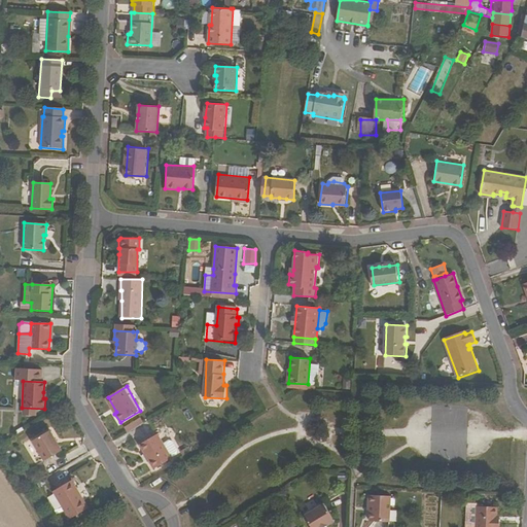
[(108,397),(106,398),(114,414),(116,412),(108,397)]
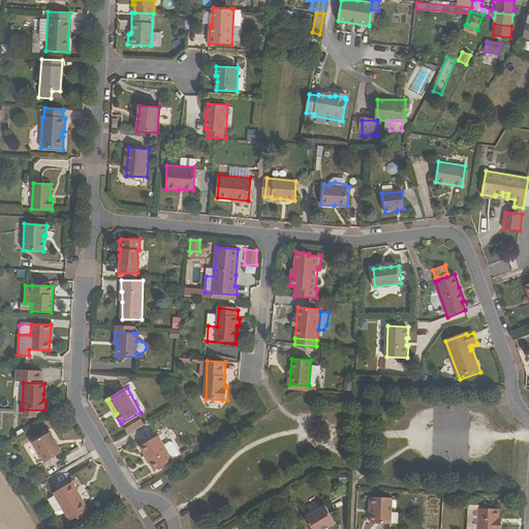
[(129,434),(144,425),(142,421),(126,430),(129,434)]
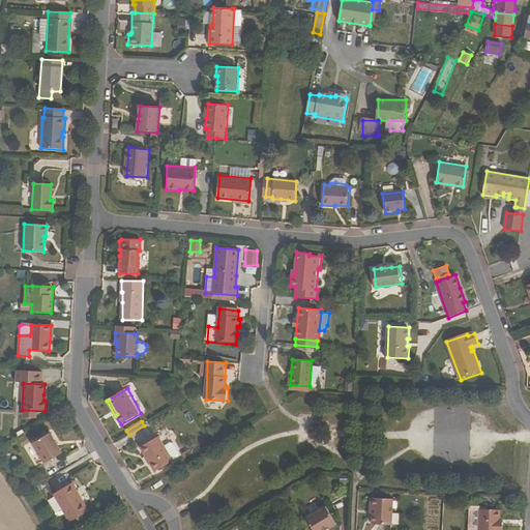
[(50,433),(32,443),(43,464),(62,453),(50,433)]
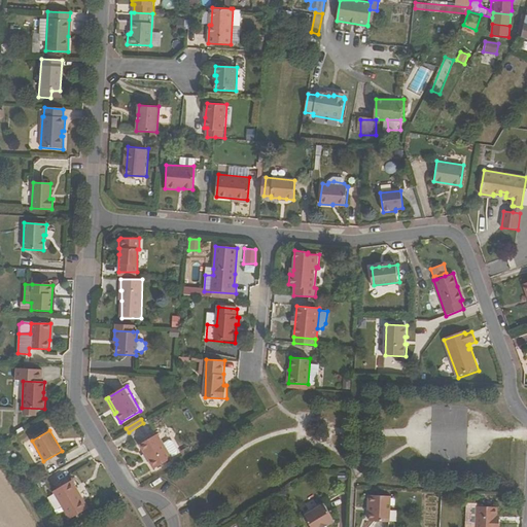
[(155,469),(174,458),(160,434),(141,445),(146,454),(151,462),(155,469)]
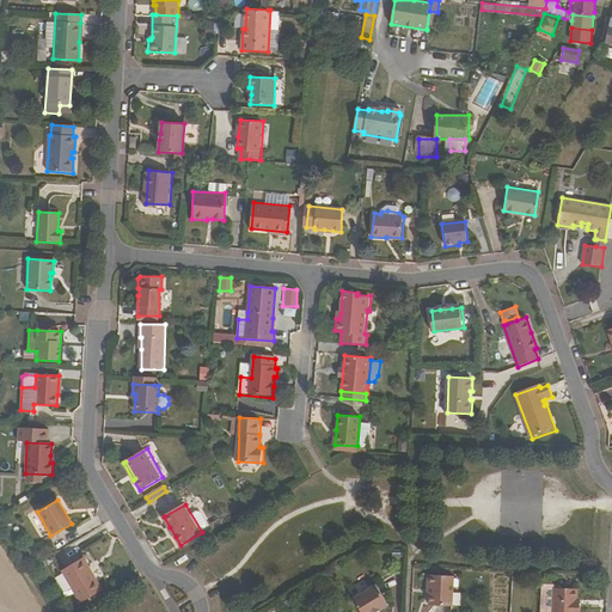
[(102,591),(91,573),(89,574),(86,569),(89,568),(83,558),(61,571),(80,604),(102,591)]
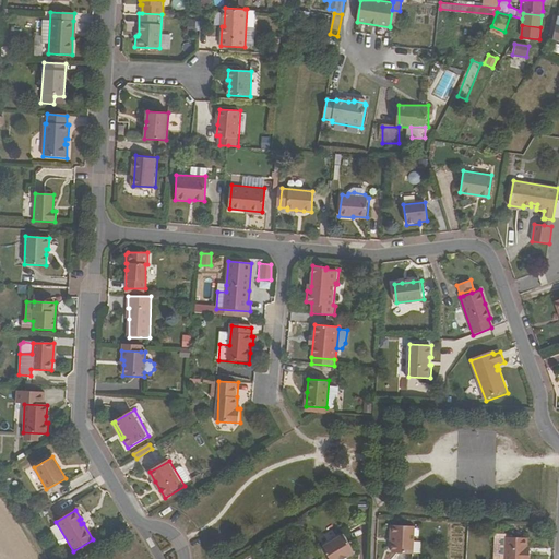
[(416,555),(416,527),(393,526),(392,537),(394,537),(394,544),(394,554),(416,555)]
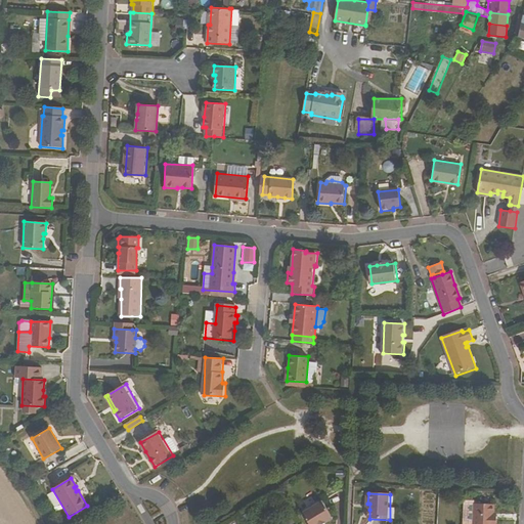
[(307,523),(324,523),(332,521),(323,504),(303,513),(307,523)]
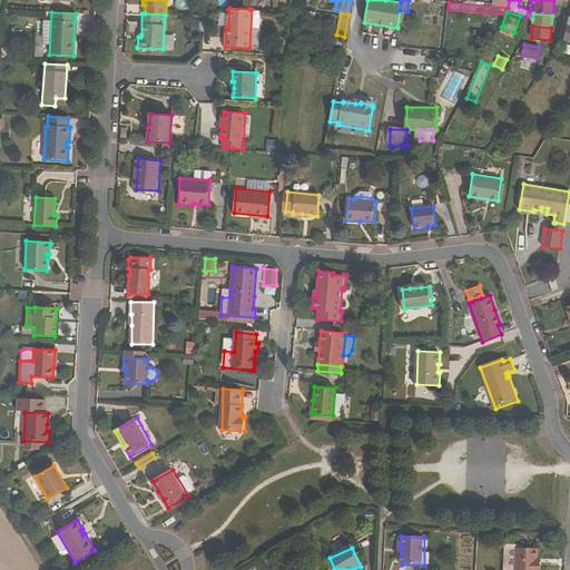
[(516,569),(516,551),(516,548),(503,548),(503,569),(516,569)]
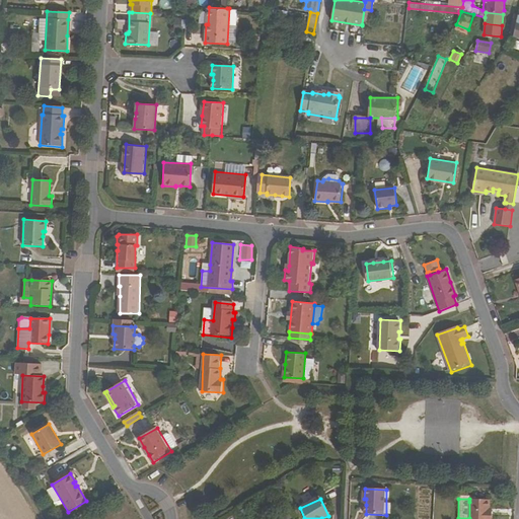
[(469,518),(492,518),(493,514),(490,514),(490,509),(490,502),(469,502),(469,518)]
